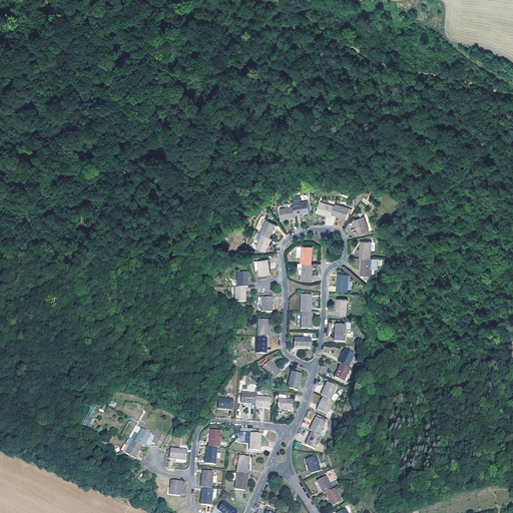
[(308,200),(293,203),(293,205),(295,213),(310,210),(308,200)]
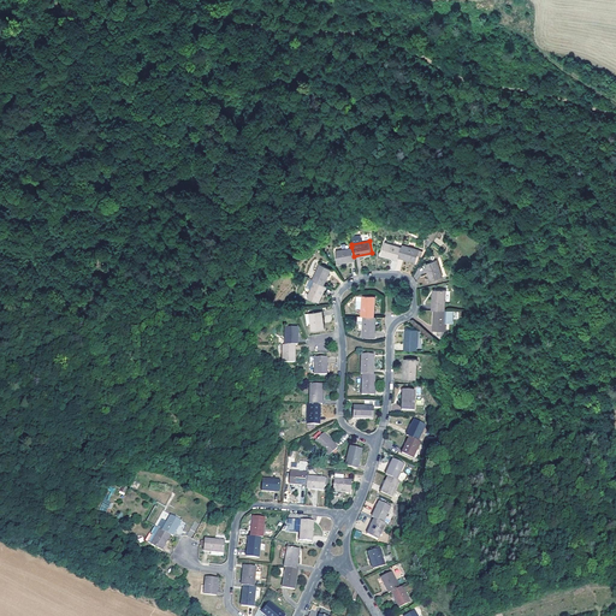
[(398,254),(401,247),(384,242),(380,253),(389,256),(390,254),(397,256),(398,255),(398,254)]
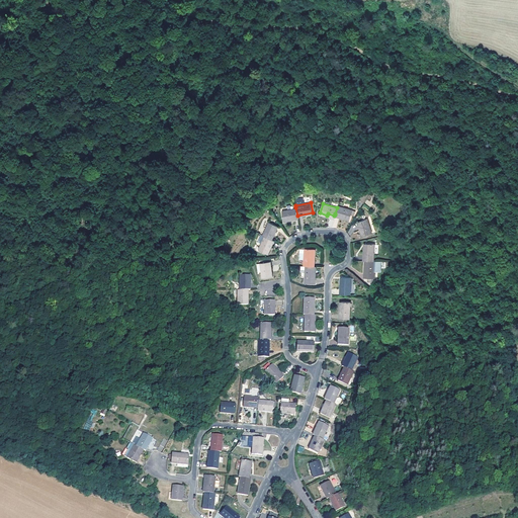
[(352,209),(337,205),(337,207),(335,213),(342,216),(342,218),(349,220),(352,209)]
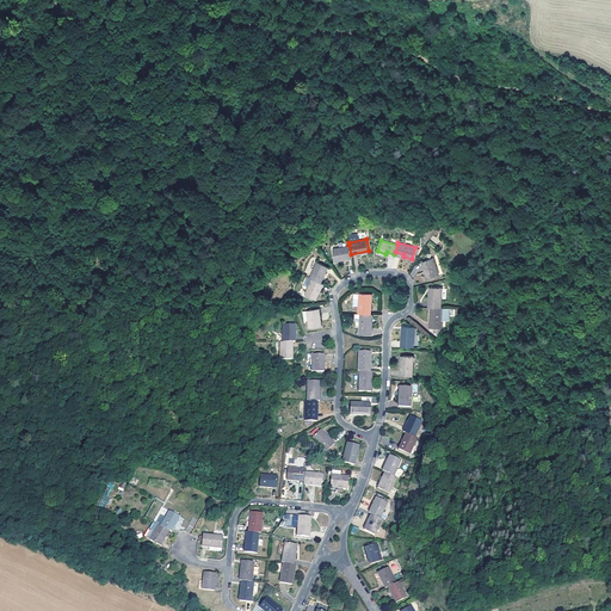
[(351,254),(349,245),(332,248),(334,260),(352,257),(351,254)]
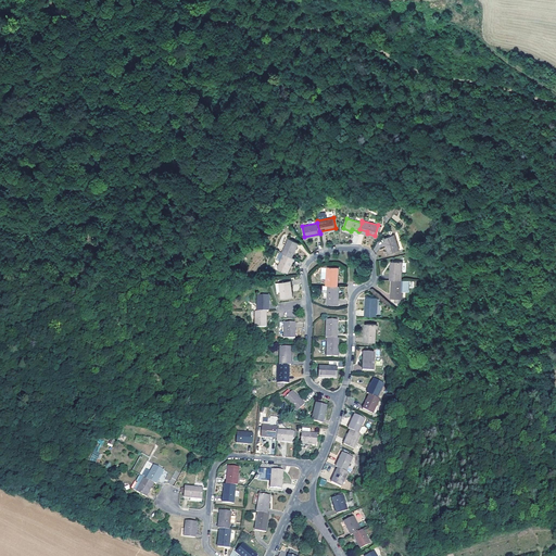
[(361,245),(364,236),(358,234),(357,237),(354,235),(352,242),(361,245)]
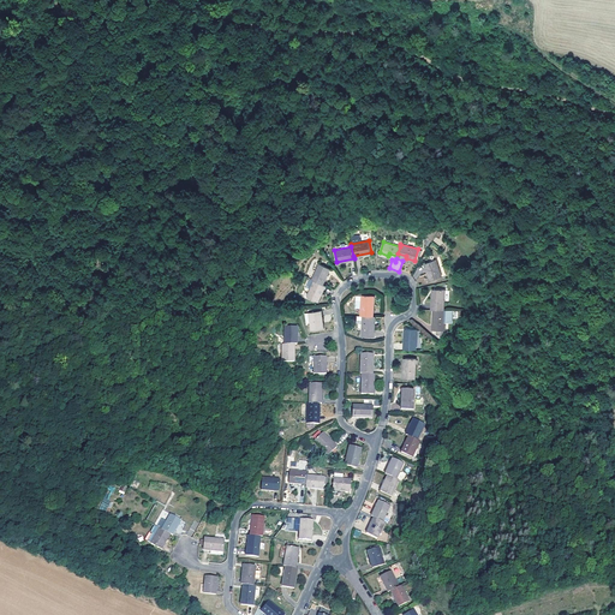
[(442,276),(436,260),(424,264),(430,280),(442,276)]
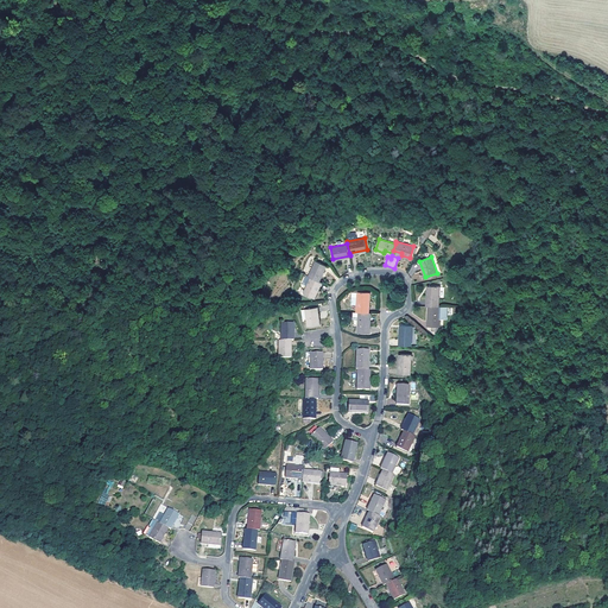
[(309,277),(318,280),(322,273),(320,272),(323,264),(315,260),(308,276),(309,277)]
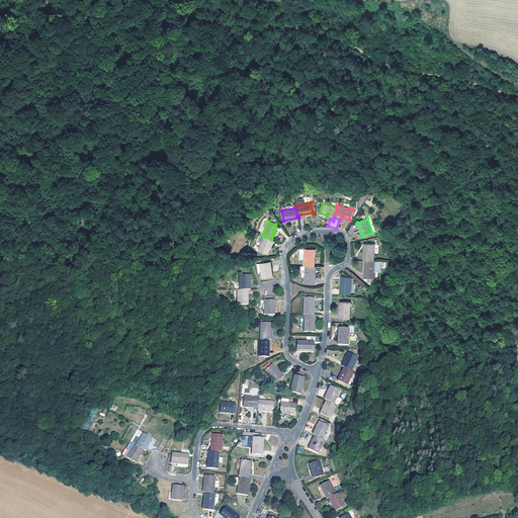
[(268,246),(271,240),(271,239),(263,236),(258,249),(267,254),(270,247),(268,246)]
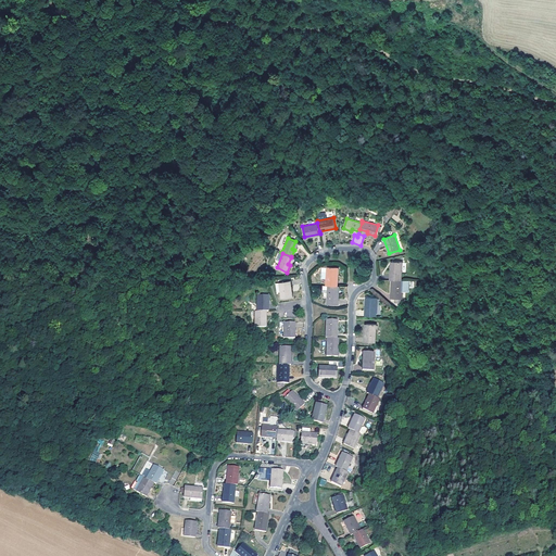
[(390,269),(390,279),(392,279),(393,279),(401,280),(402,262),(392,261),(392,269),(390,269)]
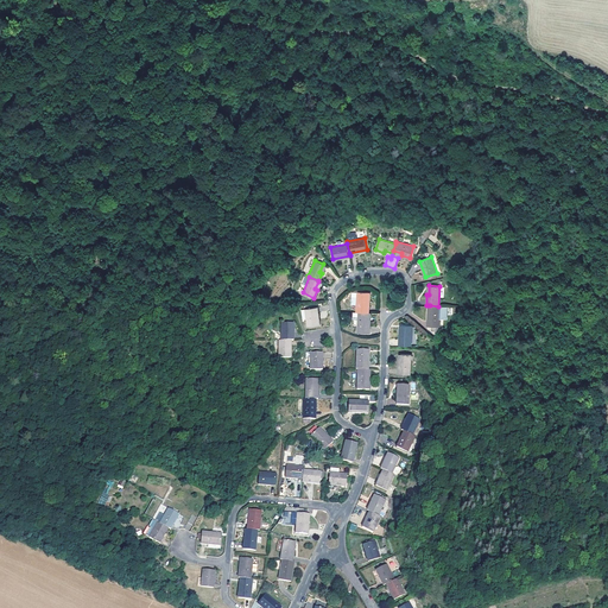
[(219,291),(213,286),(209,291),(216,296),(219,291)]
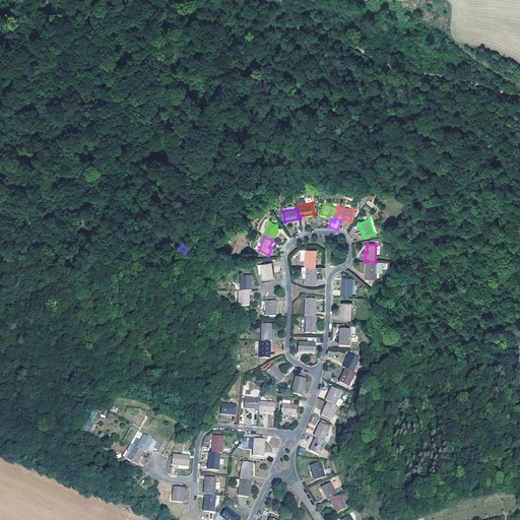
[(305,260),(305,266),(307,266),(315,266),(316,266),(316,256),(314,256),(315,249),(305,249),(305,260)]
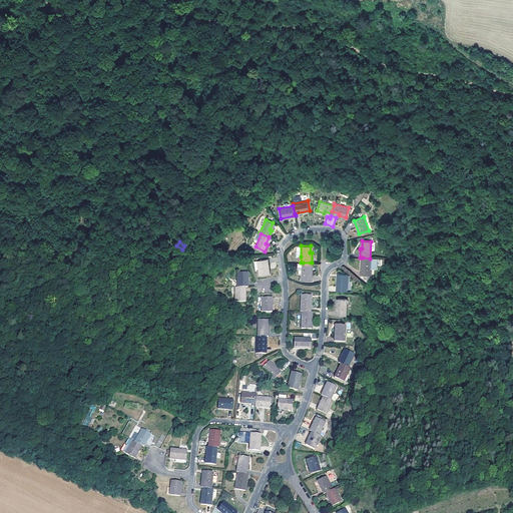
[(370,259),(363,258),(363,266),(361,266),(361,275),(371,275),(372,269),(372,259),(370,259)]
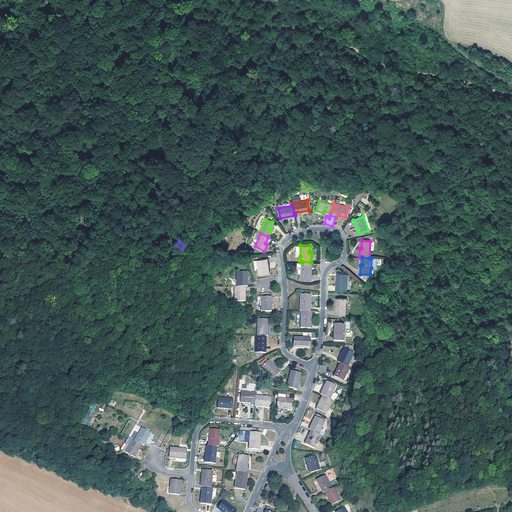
[(266,258),(256,260),(258,274),(269,272),(266,258)]
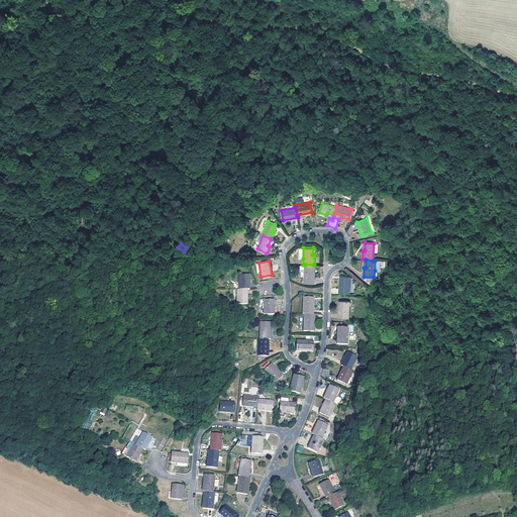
[(313,273),(314,265),(313,265),(305,265),(305,270),(304,281),(314,282),(315,272),(313,273)]
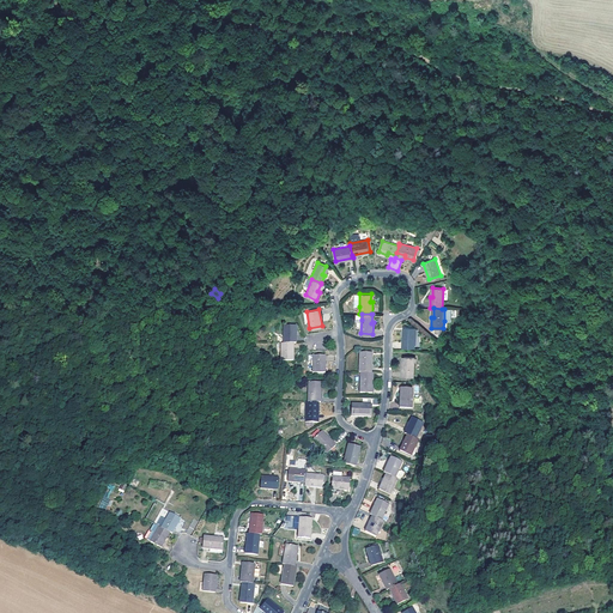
[(283,323),(283,340),(293,341),(295,341),(296,323),(283,323)]
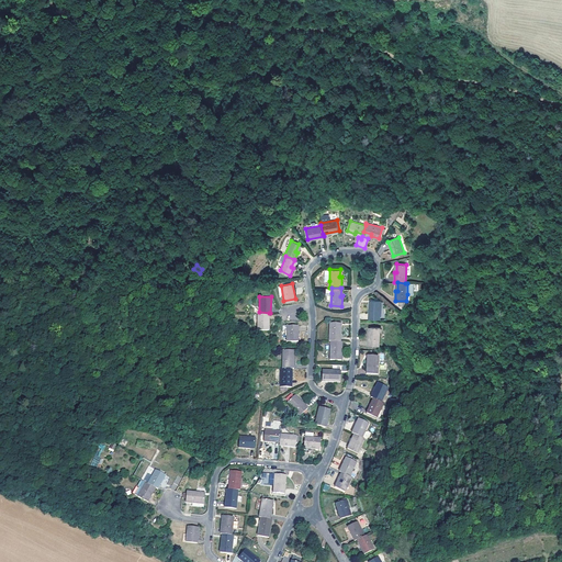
[(380,318),(381,301),(371,300),(371,307),(369,307),(369,318),(380,318)]
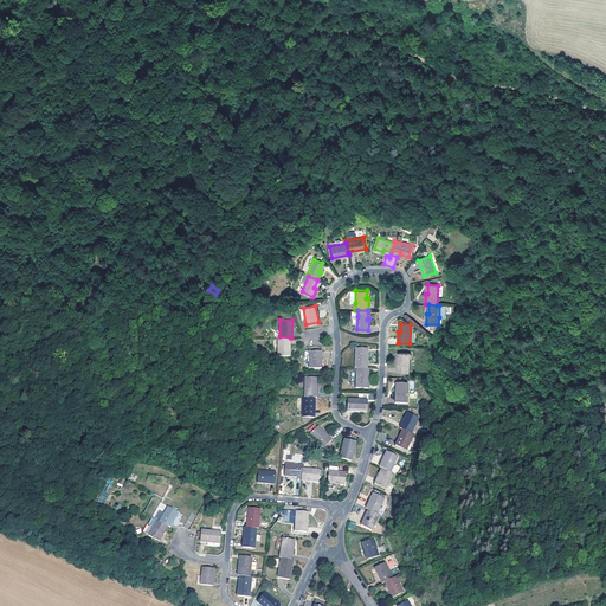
[(279,336),(277,336),(277,354),(290,354),(290,337),(279,336)]
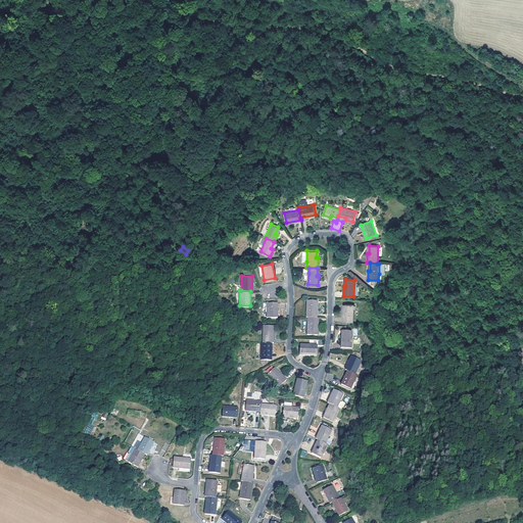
[(307,316),(317,317),(318,306),(316,306),(317,299),(307,299),(306,316),(307,316)]
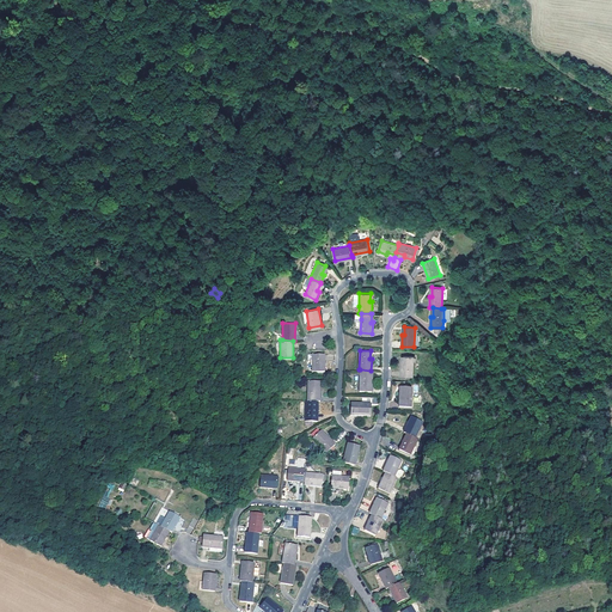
[(324,369),(324,353),(312,353),(312,359),(312,369),(324,369)]
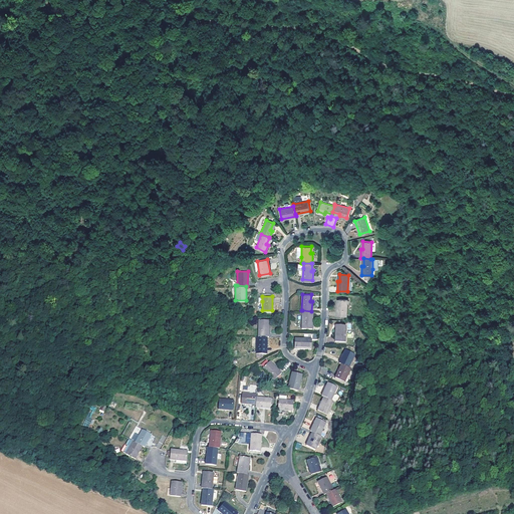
[(347,316),(347,299),(338,298),(338,306),(337,306),(336,316),(347,316)]
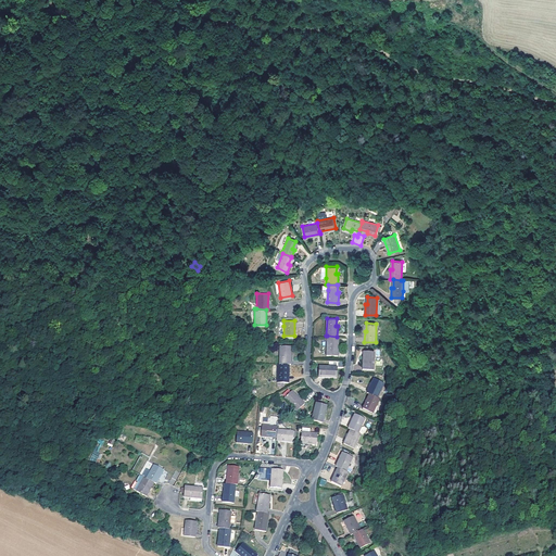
[(337,344),(337,337),(327,336),(327,354),(338,355),(338,345),(337,344)]
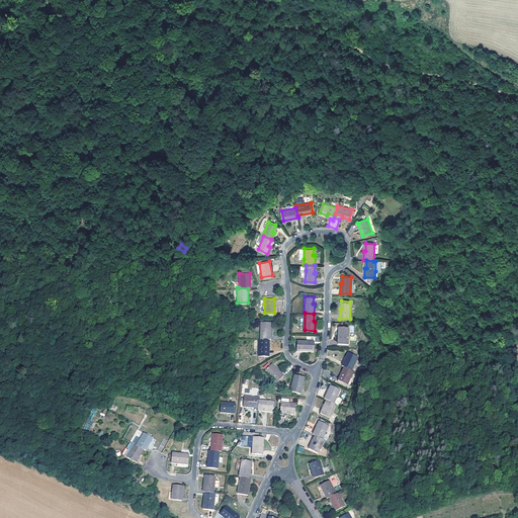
[(260,321),(259,338),(267,338),(269,338),(270,338),(270,329),(269,329),(269,321),(260,321)]
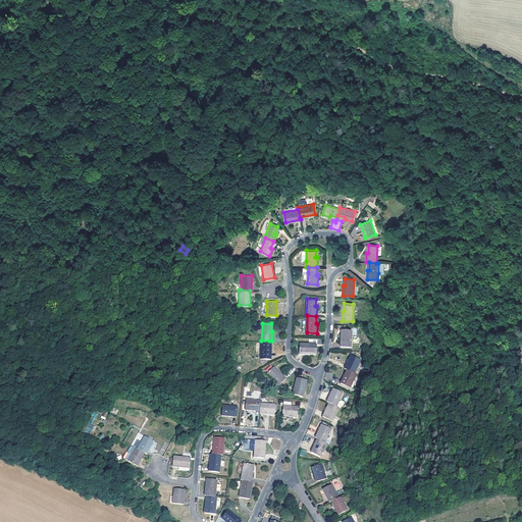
[(352,347),(352,329),(343,329),(343,336),(342,336),(341,346),(352,347)]
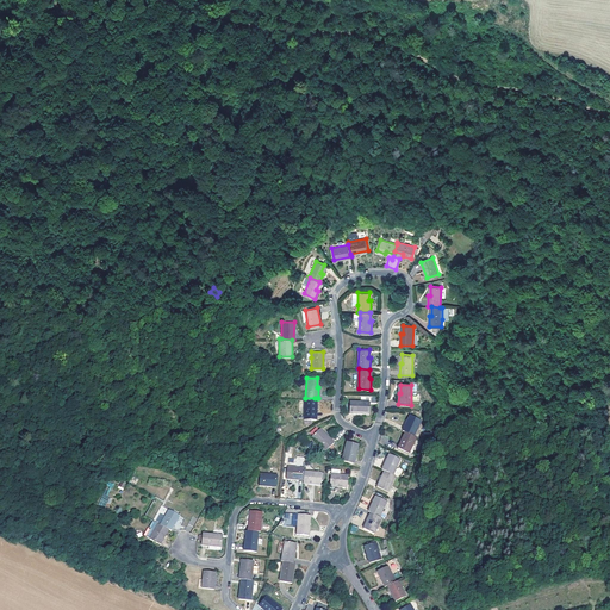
[(305,398),(304,398),(303,418),(316,418),(316,408),(315,406),(315,398),(305,398)]
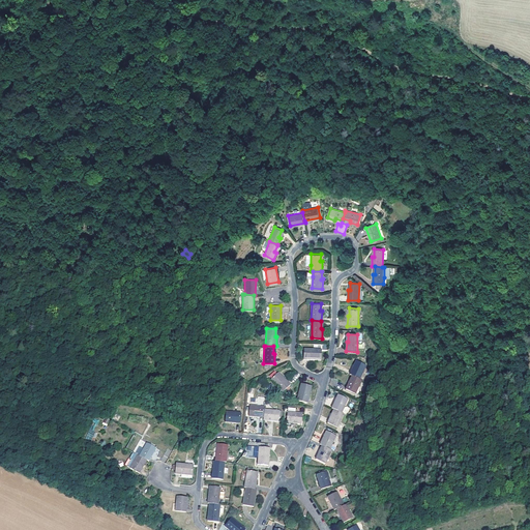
[(303,358),(321,359),(321,350),(314,349),(314,348),(303,347),(303,358)]
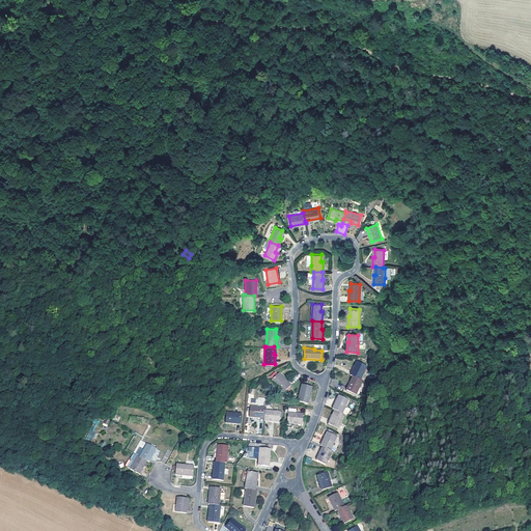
[(357,360),(351,373),(353,374),(360,378),(366,365),(357,360)]
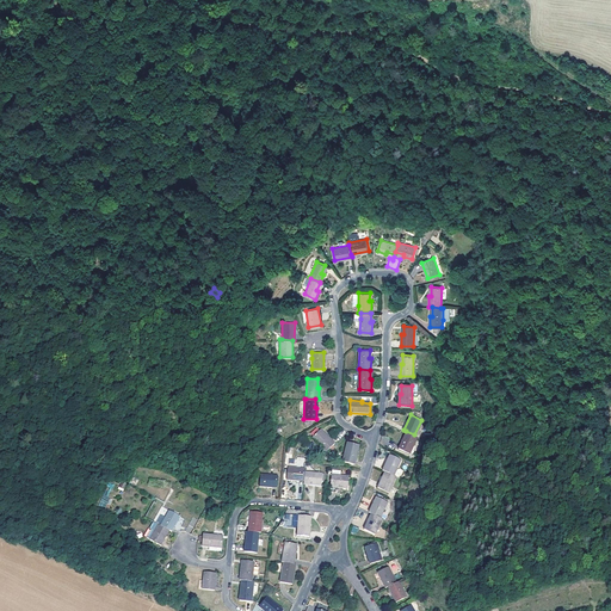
[(325,434),(319,429),(310,436),(325,451),(334,442),(326,434),(325,434)]
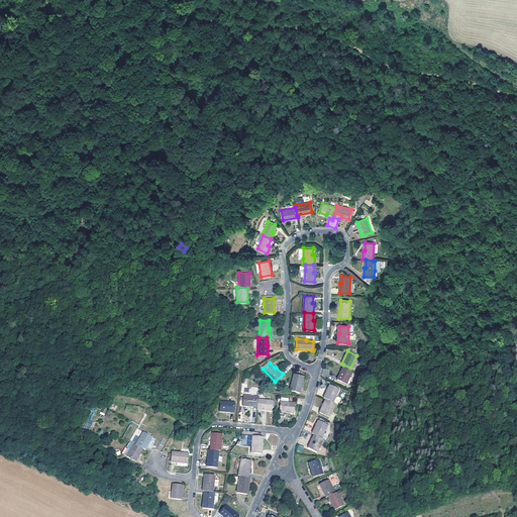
[(350,368),(343,365),(337,378),(346,382),(352,369),(350,368)]
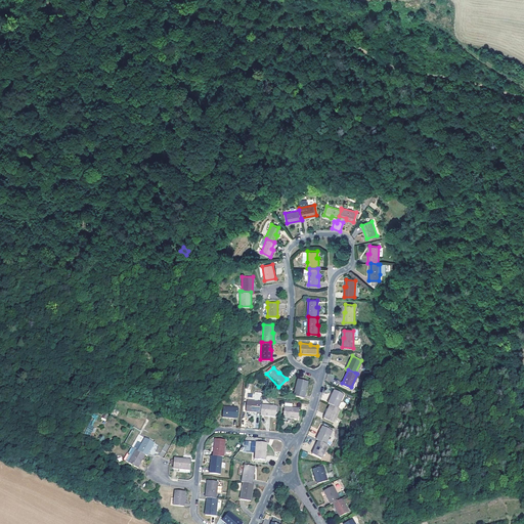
[(307,381),(298,378),(297,385),(296,385),(293,394),(303,396),(307,381)]
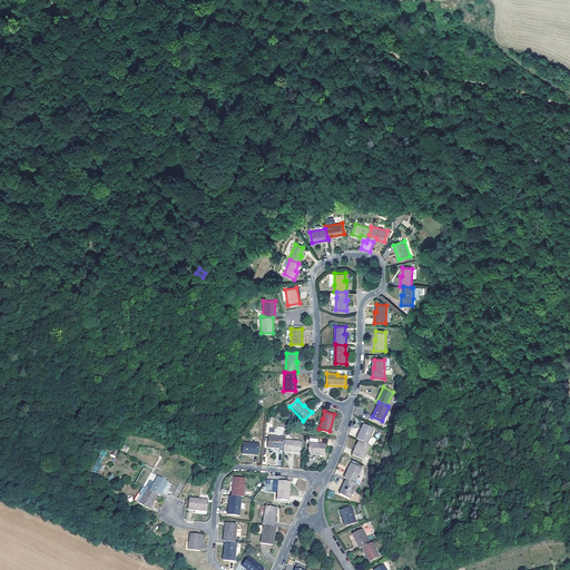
[(363,422),(356,436),(359,439),(367,442),(374,426),(363,422)]
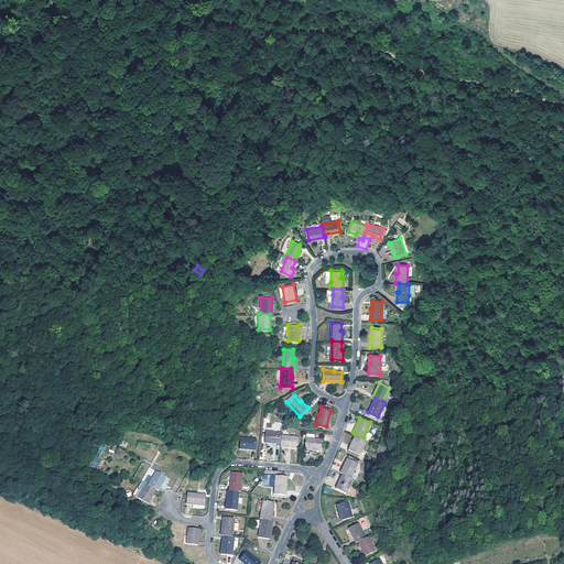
[(272,440),(281,441),(281,434),(282,431),(267,430),(266,441),(272,442),(272,440)]
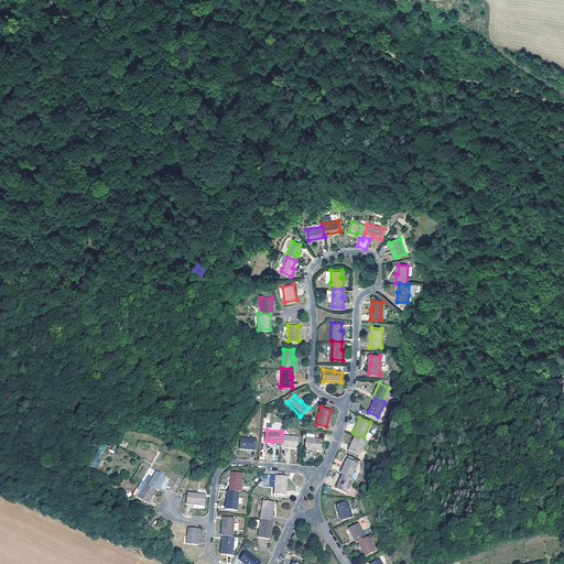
[(281,442),(281,443),(289,444),(289,446),(296,447),(297,440),(297,435),(281,434),(281,441),(281,442)]
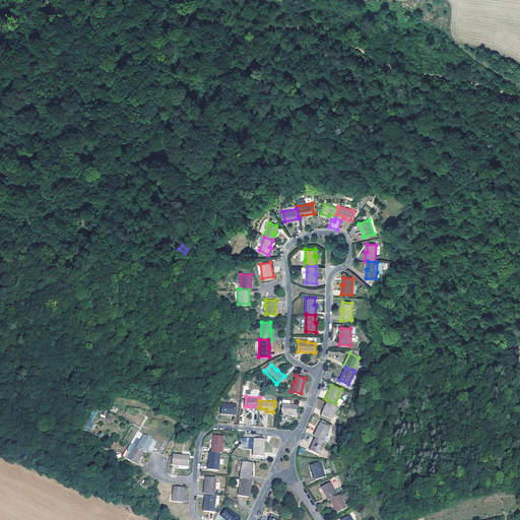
[(335,403),(327,400),(322,412),(331,417),(337,404),(335,403)]
